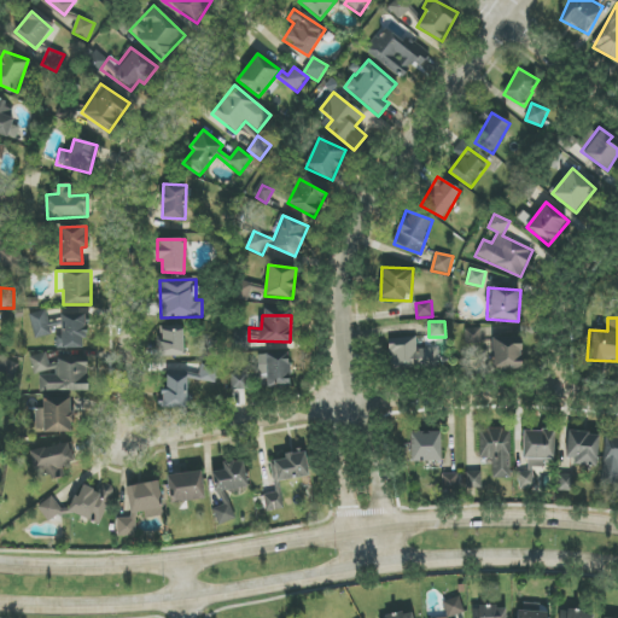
[(158,351),(184,353),(185,328),(159,327),(158,351)]
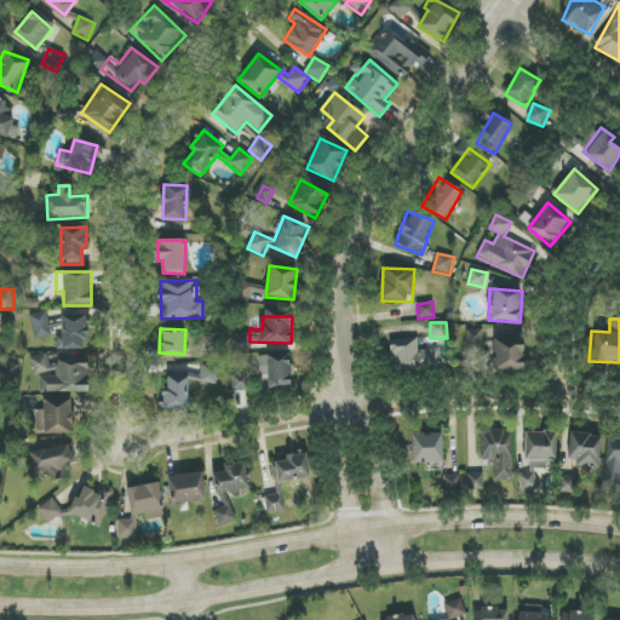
[(390,340),(392,372),(441,368),(440,349),(419,351),(418,338),(390,340)]
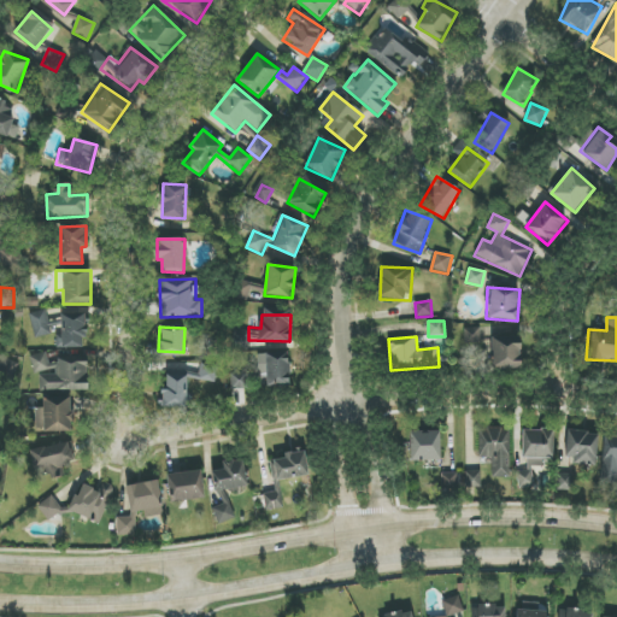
[(522,369),(521,336),(491,336),(492,369),(522,369)]
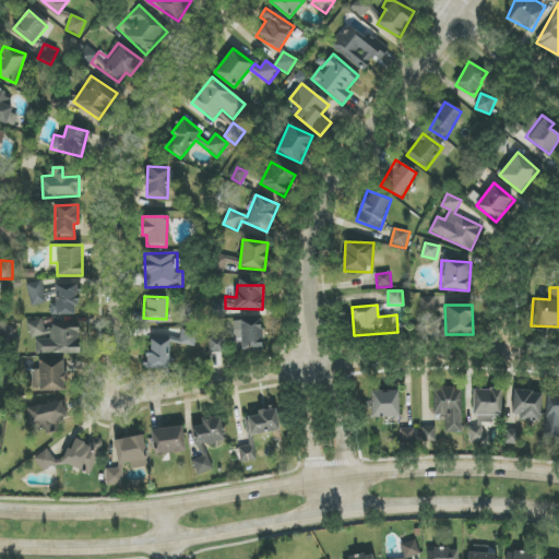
[(262,349),(262,320),(241,320),(241,351),(262,349)]
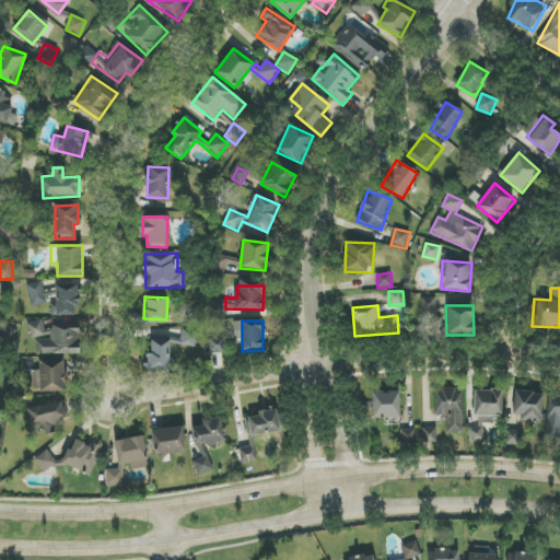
[(80,354),(80,329),(44,329),(44,322),(28,322),(28,338),(36,338),(36,354),(80,354)]
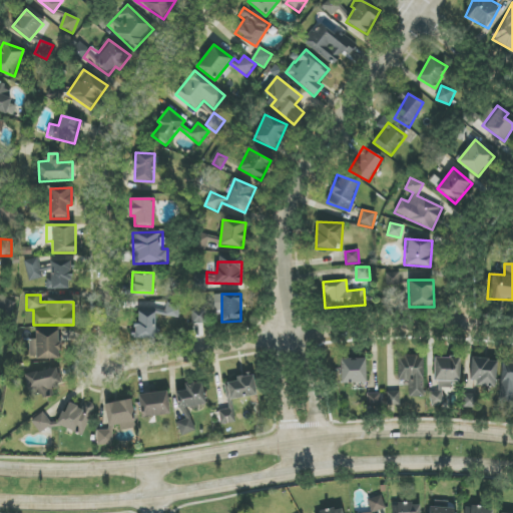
[(208,325),(209,312),(191,311),(191,324),(208,325)]
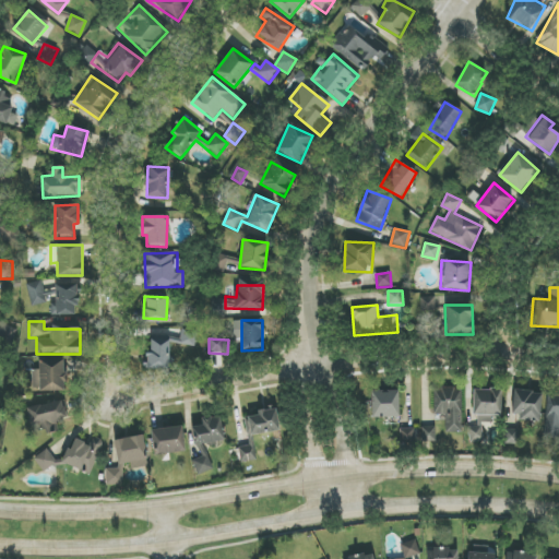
[(169,341),(151,340),(151,354),(144,354),(143,369),(169,369),(169,341)]
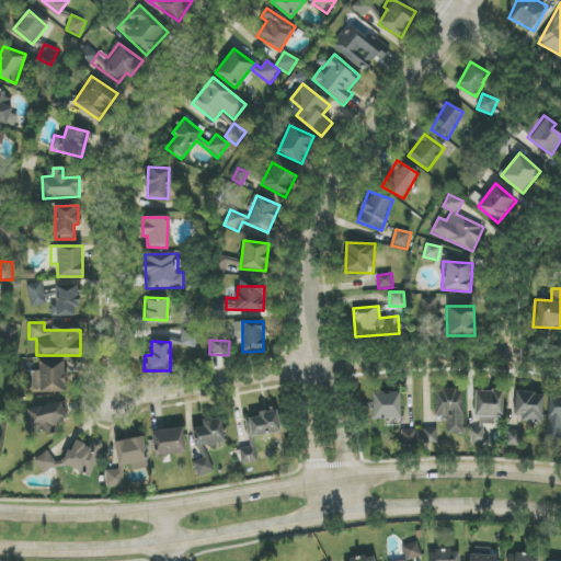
[(39,371),(32,371),(32,392),(66,391),(65,362),(39,363),(39,371)]
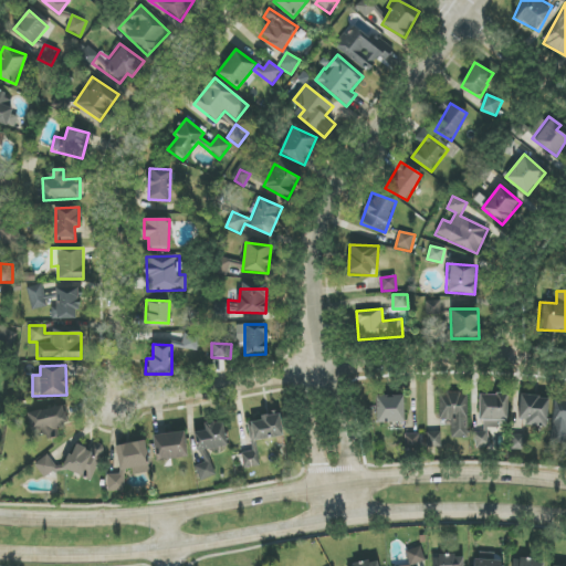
[(440,420),(450,420),(451,439),(468,439),(467,392),(439,394),(440,420)]
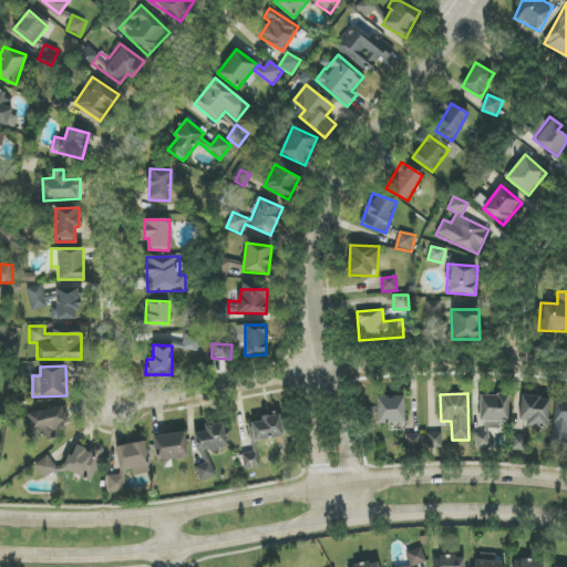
[(480,394),(480,422),(485,422),(485,433),(475,433),(475,447),(490,447),(491,429),(500,429),(500,422),(508,422),(508,395),(480,394)]
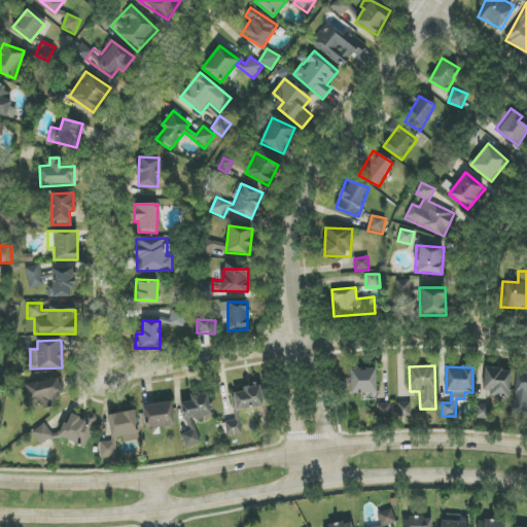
[(376,369),(350,369),(351,394),(377,393),(376,369)]
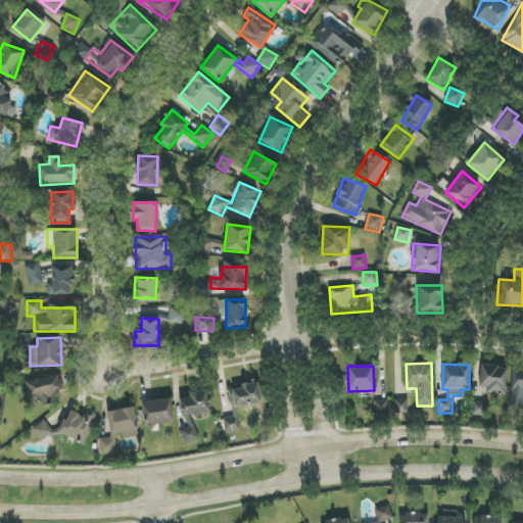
[(507,367),(480,366),(479,391),(506,392),(507,367)]
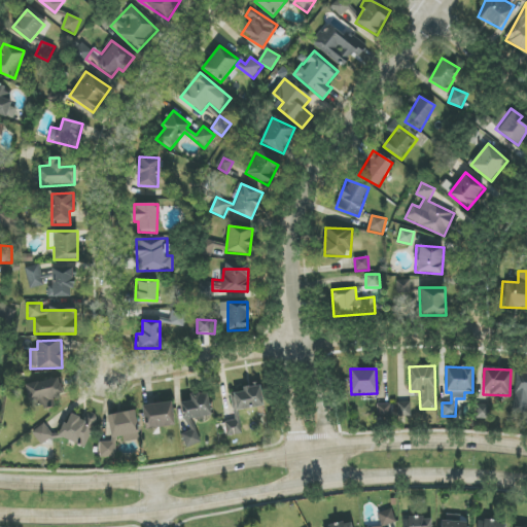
[(526,413),(526,372),(516,371),(514,413),(526,413)]
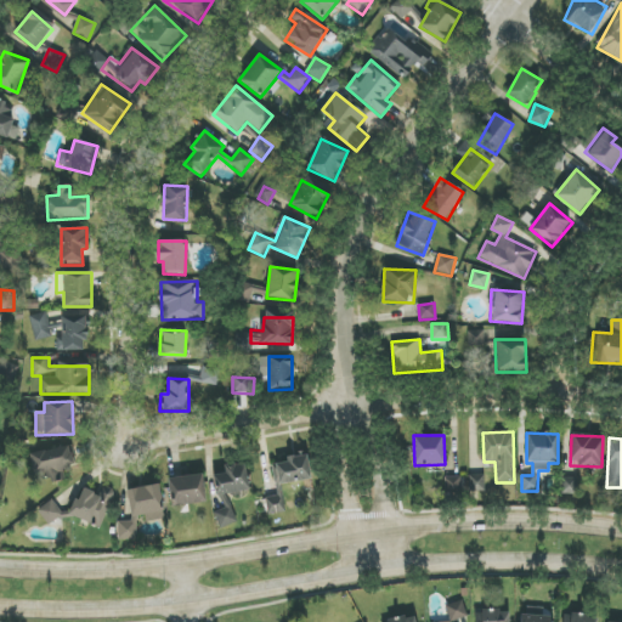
[(37,479),(75,467),(68,445),(29,456),(37,479)]
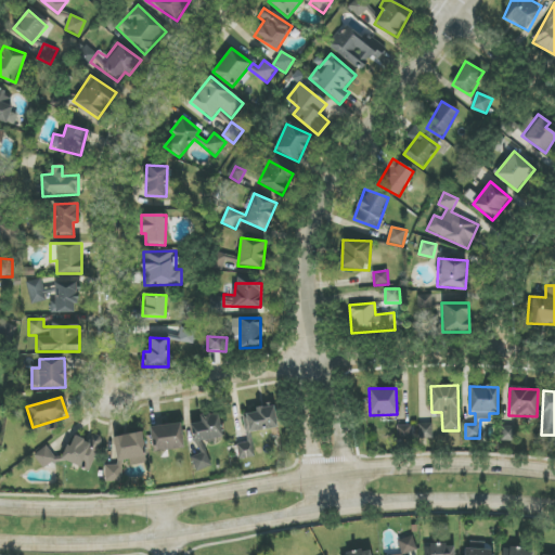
[(244,414),(245,431),(278,429),(276,407),(255,408),(256,413),(244,414)]
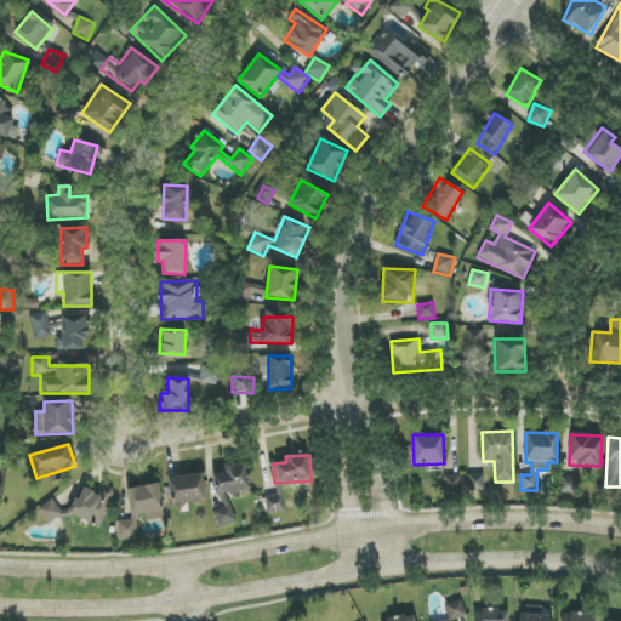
[(224,465),(224,473),(214,473),(215,494),(248,493),(246,463),(224,465)]
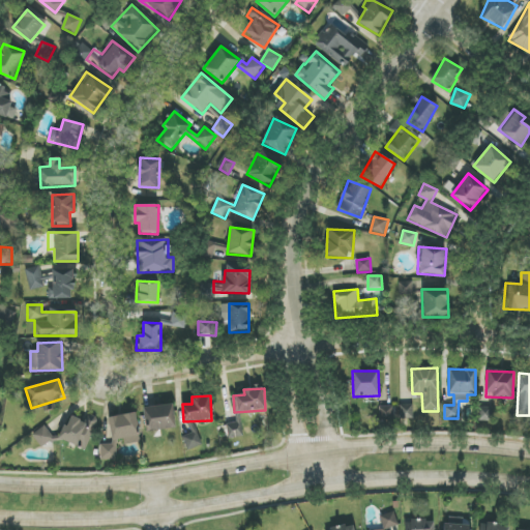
[(147,433),(176,428),(172,404),(143,409),(147,433)]
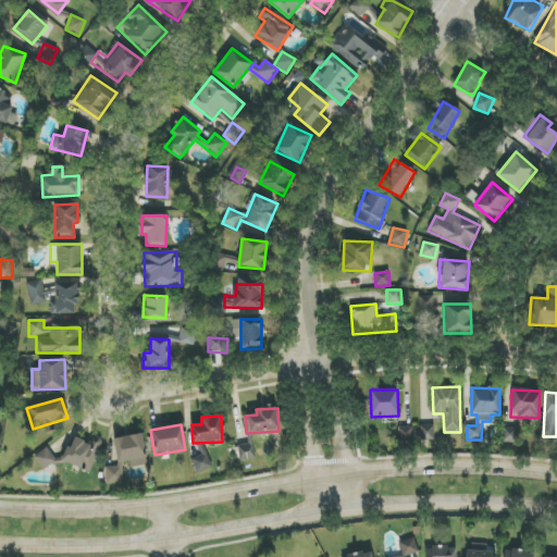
[(434,425),(420,425),(420,441),(435,441),(434,425)]
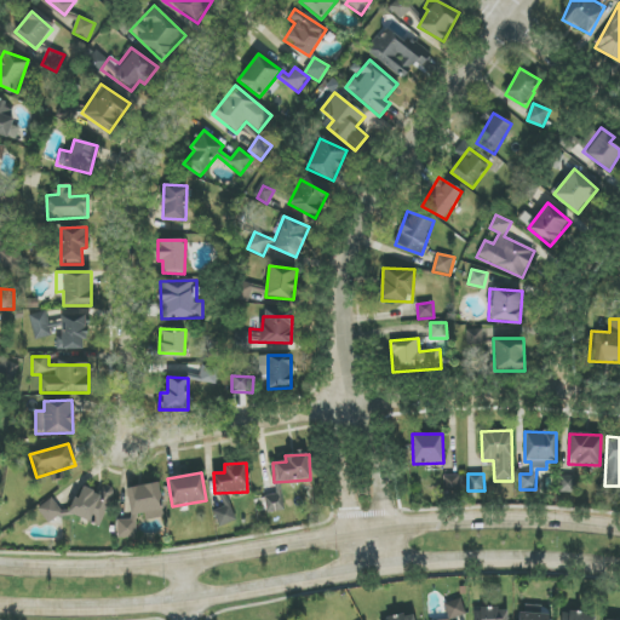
[(446,491),(459,491),(459,476),(446,476),(446,491)]
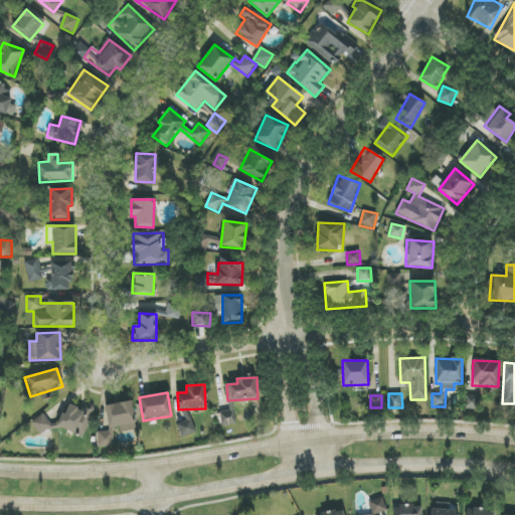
[(478,409),(478,395),(468,395),(468,409),(478,409)]
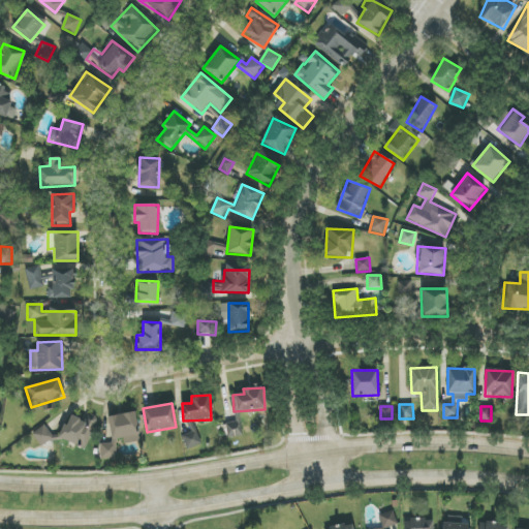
[(244,436),(241,412),(235,413),(236,422),(226,424),(227,437),(244,436)]
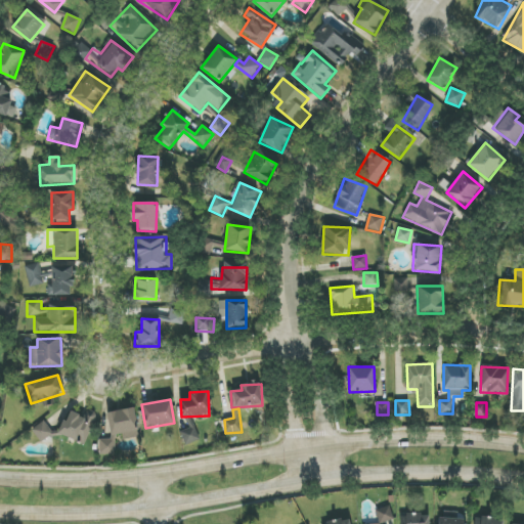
[(99,454),(116,454),(116,433),(136,433),(136,409),(108,410),(110,439),(99,439),(99,454)]
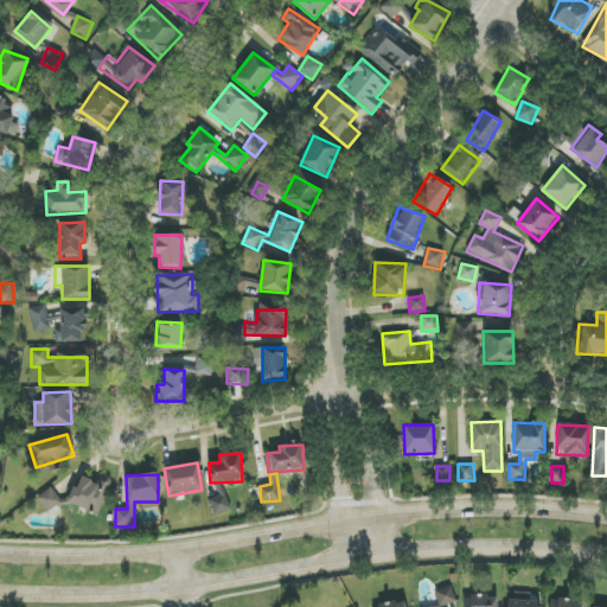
[(98,484),(81,475),(68,503),(97,516),(113,481),(102,475),(98,484)]
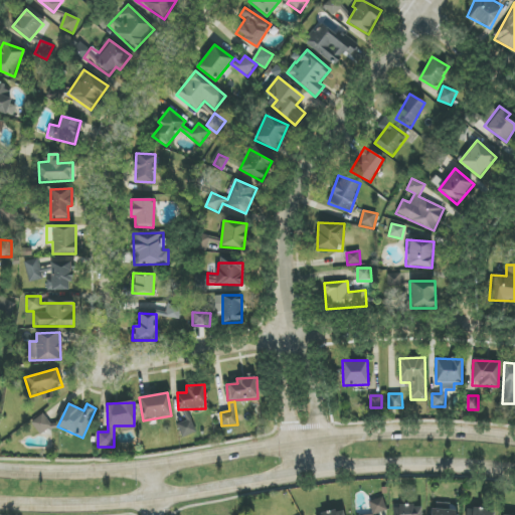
[(31,423),(40,436),(52,425),(42,413),(31,423)]
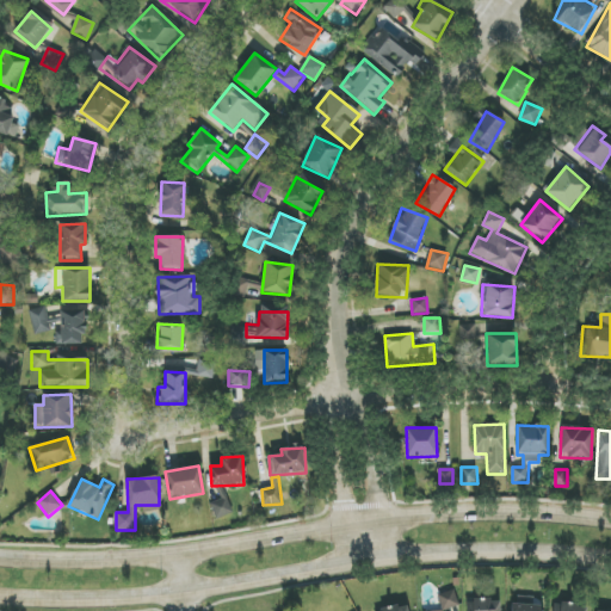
[(210,503),(216,519),(232,513),(227,497),(210,503)]
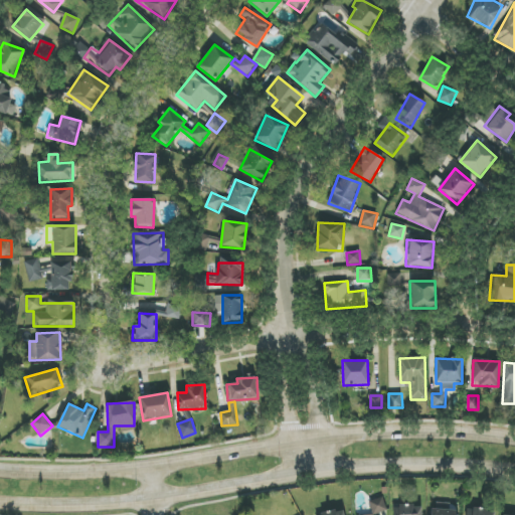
[(372,514),(373,514),(387,511),(382,497),(368,502),(372,514)]
